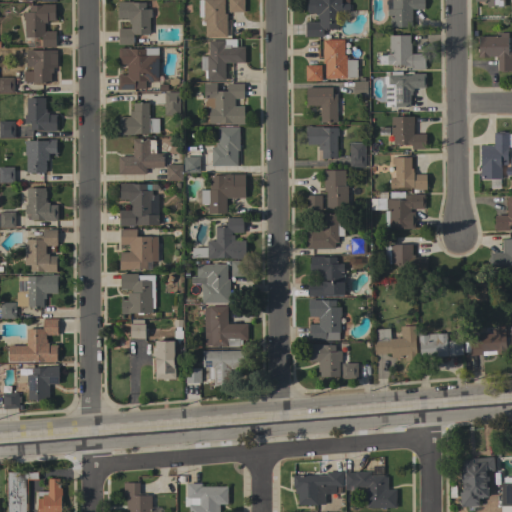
[(224,0),(224,14),(226,14),(226,37),(205,37),(205,25),(201,25),(201,20),(203,20),(203,17),(198,17),(198,0),(224,0)]
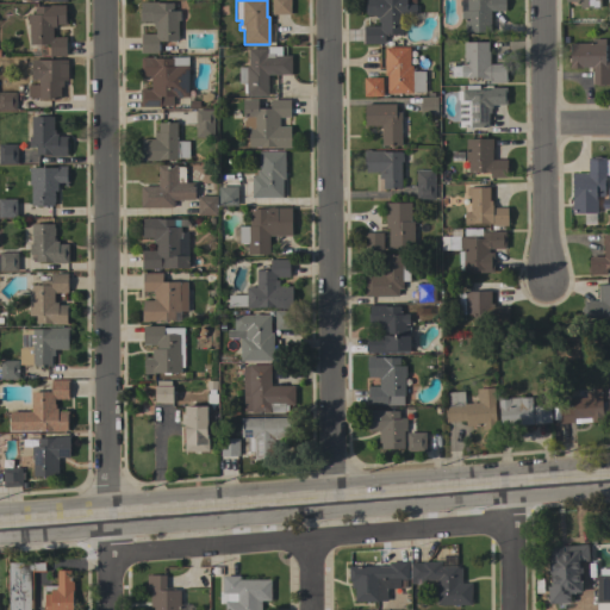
[(271,0),(290,0),(290,14),(271,14),(271,0)]
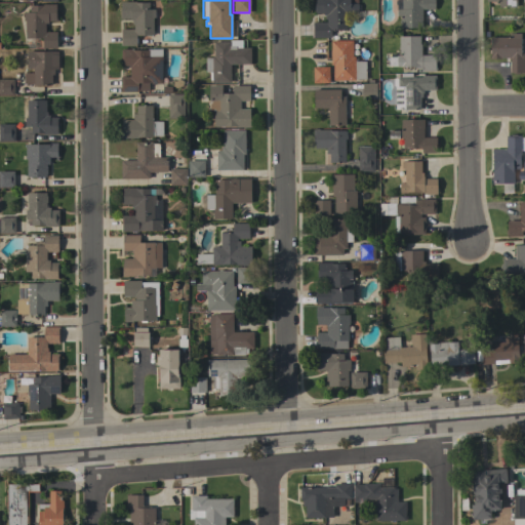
[(313,38),(313,22),(326,22),(326,18),(325,18),(325,15),(323,15),(323,13),(314,13),(314,4),(316,4),(315,0),(350,0),(350,3),(352,3),(352,0),(357,0),(358,12),(346,12),(346,30),(330,30),(330,37),(313,38)]
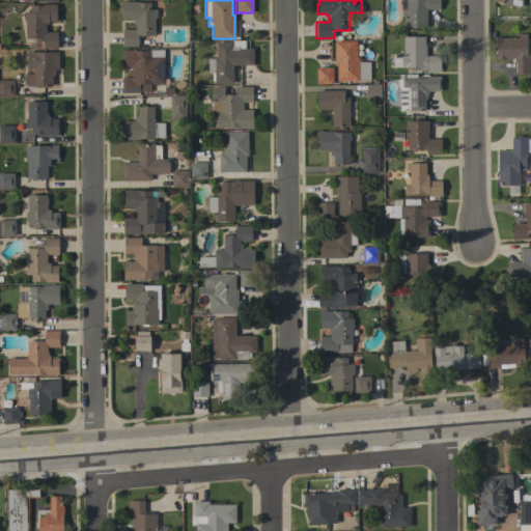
[(440,0),(440,9),(426,9),(426,27),(404,27),(404,17),(401,17),(401,10),(400,10),(400,5),(397,5),(397,1),(400,1),(400,0),(440,0)]
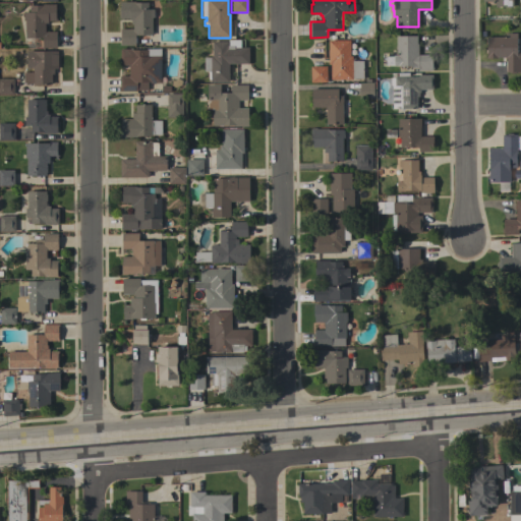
[(120,46),(120,29),(132,29),(132,24),(131,24),(130,20),(129,20),(129,18),(119,18),(119,9),(120,9),(119,2),(135,1),(135,3),(148,2),(148,9),(154,9),(154,17),(152,17),(152,35),(135,35),(135,45),(120,46)]
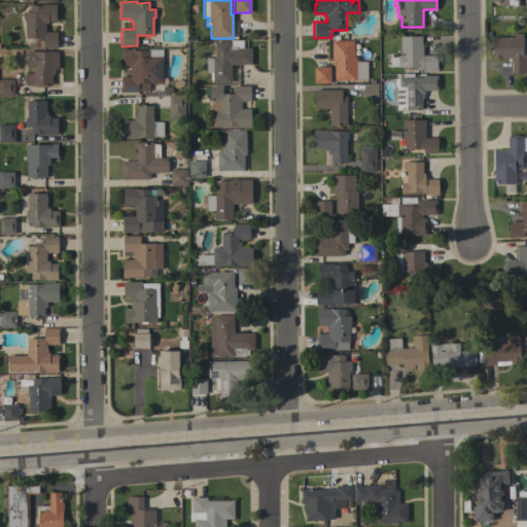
[(48,21),(48,24),(45,24),(45,32),(57,32),(57,48),(42,48),(42,38),(25,38),(25,21),(23,21),(23,12),(29,12),(29,5),(42,5),(42,4),(57,4),(57,12),(57,21),(48,21)]
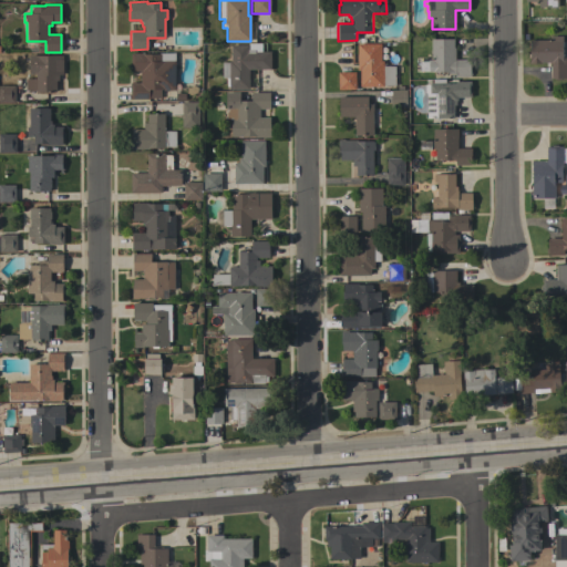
[(540,62),(540,63),(529,63),(529,40),(550,40),(550,37),(562,37),(562,57),(565,57),(565,63),(566,63),(566,79),(550,79),(550,62),(540,62)]
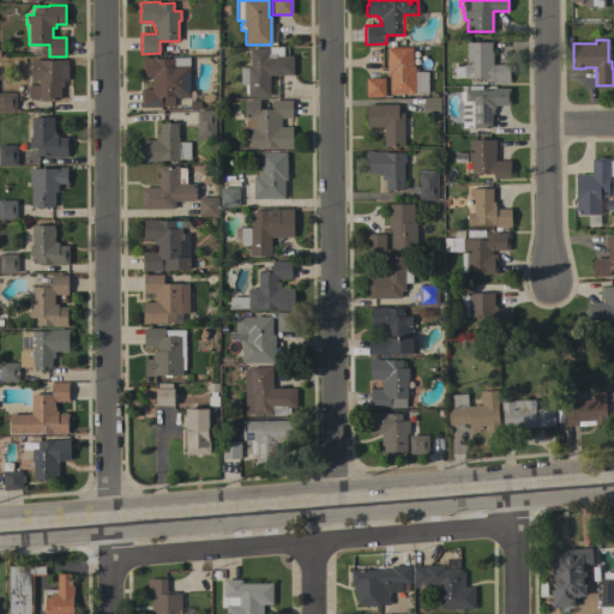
[(491,42),(491,52),(493,52),(493,65),(509,65),(509,74),(511,74),(511,80),(509,80),(509,83),(493,83),(493,80),(486,80),(486,78),(464,78),(464,66),(467,66),(467,42),(491,42)]
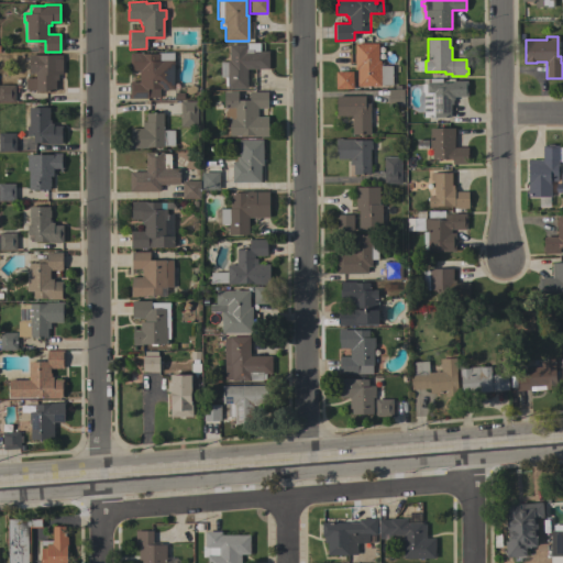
[(268,68),(247,68),(247,88),(227,88),(227,77),(220,77),(220,62),(227,62),(227,61),(229,61),(229,45),(246,45),(246,43),(260,43),(260,51),(268,51),(268,68)]
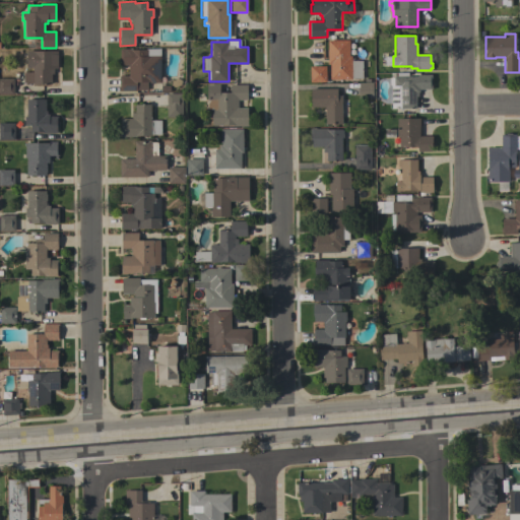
[(349,41),(349,56),(351,56),(351,61),(362,61),(362,78),(351,78),(351,79),(329,79),(329,64),(327,64),(327,41),(349,41)]
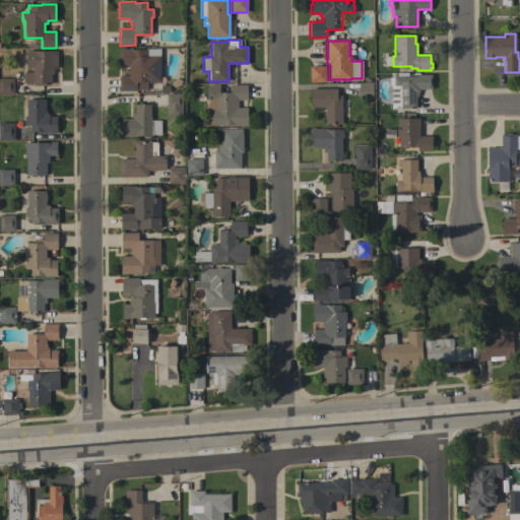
[(120,91),(119,76),(128,76),(128,65),(120,65),(120,49),(132,49),(132,50),(146,50),(146,49),(159,49),(160,82),(149,82),(136,82),(136,90),(120,91)]
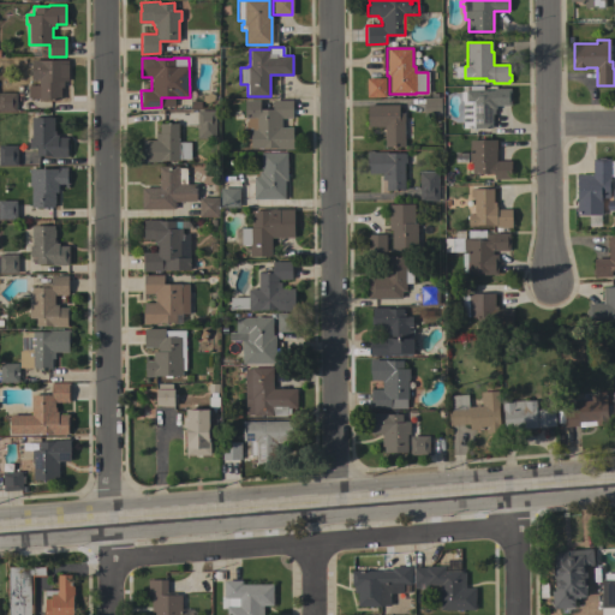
[(67,81),(63,81),(63,88),(60,88),(60,100),(39,100),(39,97),(28,97),(28,85),(39,85),(39,81),(31,81),(31,60),(67,60),(67,81)]
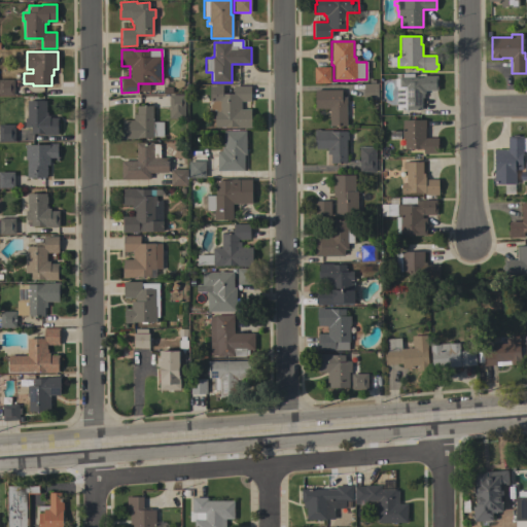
[(314,82),(314,67),(330,67),(330,82),(314,82)]
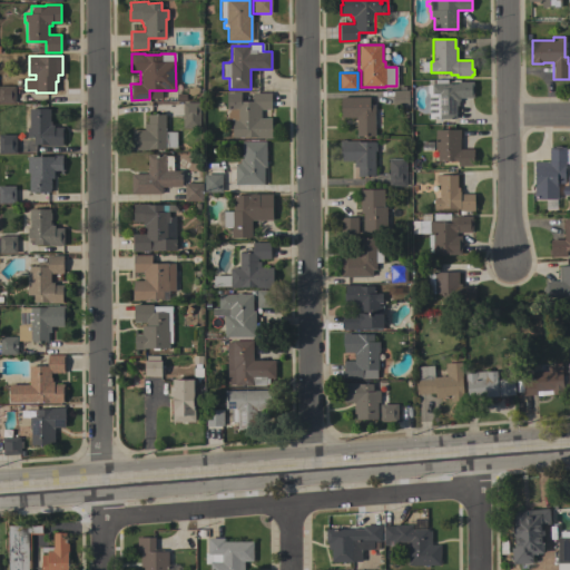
[(473,98),(459,98),(459,101),(458,101),(459,106),(455,106),(455,119),(429,119),(429,94),(426,94),(426,86),(431,86),(431,85),(458,85),(458,82),(473,82),(473,98)]
